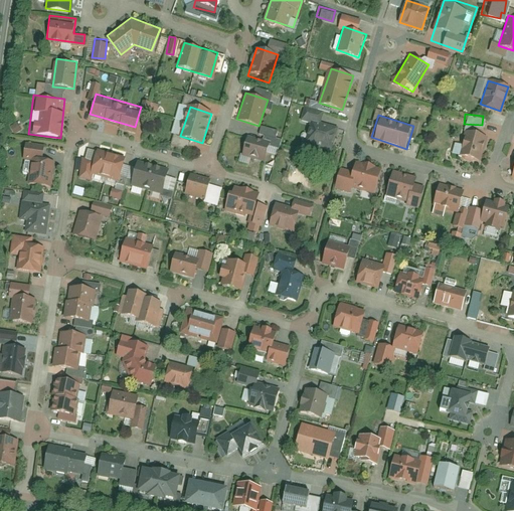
[(336,127),(310,120),(305,141),(330,148),(336,127)]
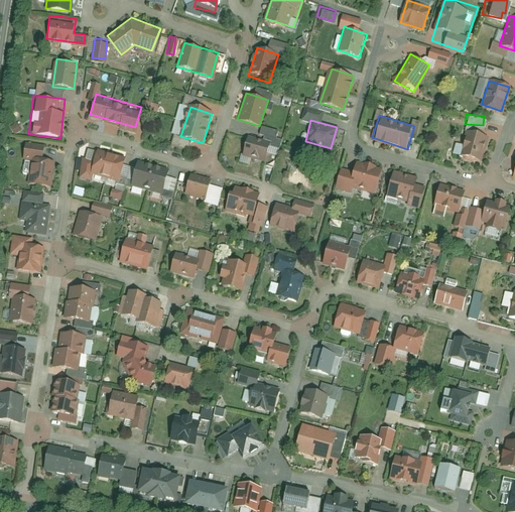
[(490,138),(469,131),(461,155),(482,162),(490,138)]
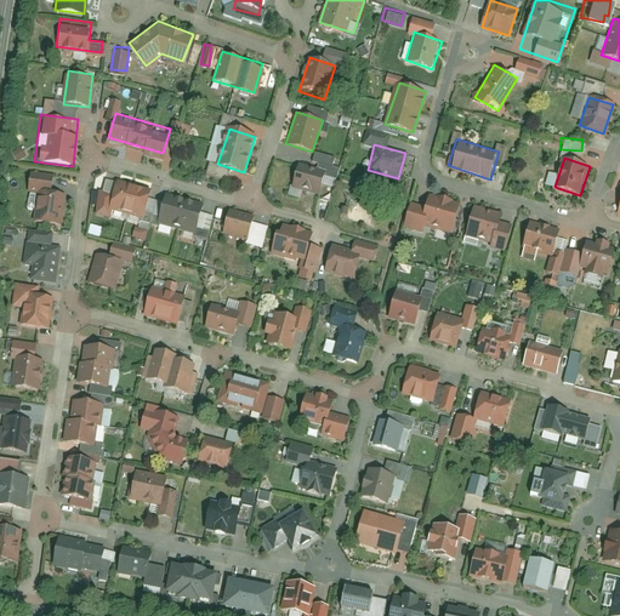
[(324,174),(295,164),(286,189),(316,199),(324,174)]
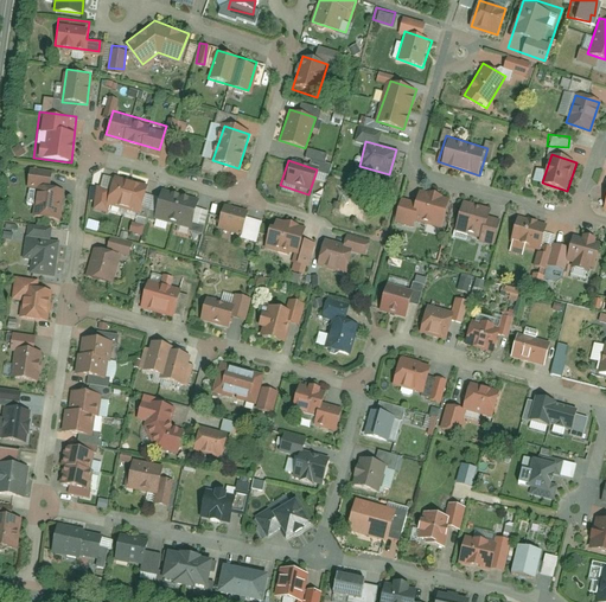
[(146,184),(107,174),(100,206),(139,216),(146,184)]
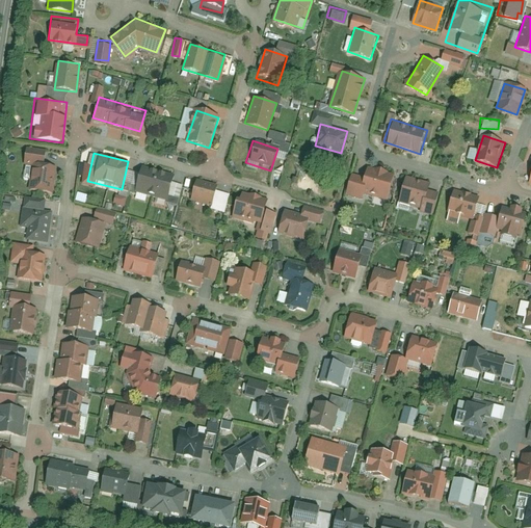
[(52,165),(30,163),(27,188),(48,191),(52,165)]
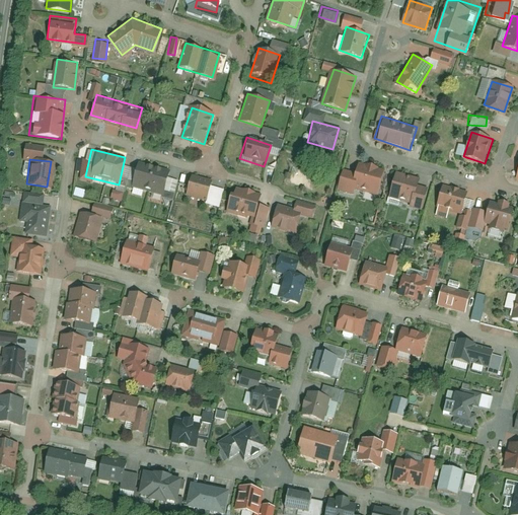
[(382,168),(345,159),(338,189),(375,198),(382,168)]
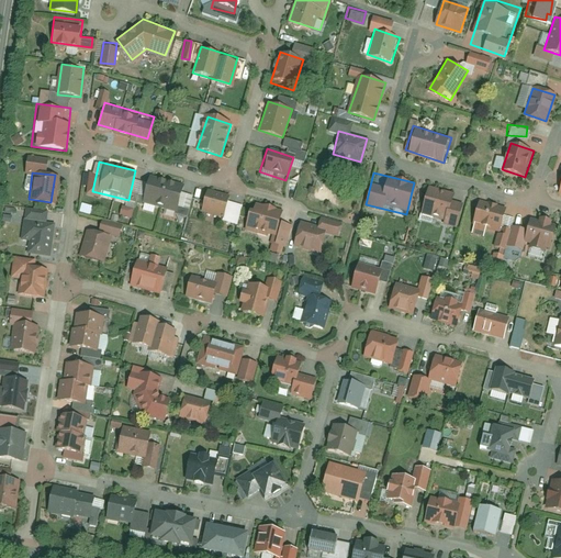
[(182,182),(145,174),(138,202),(177,211),(182,182)]
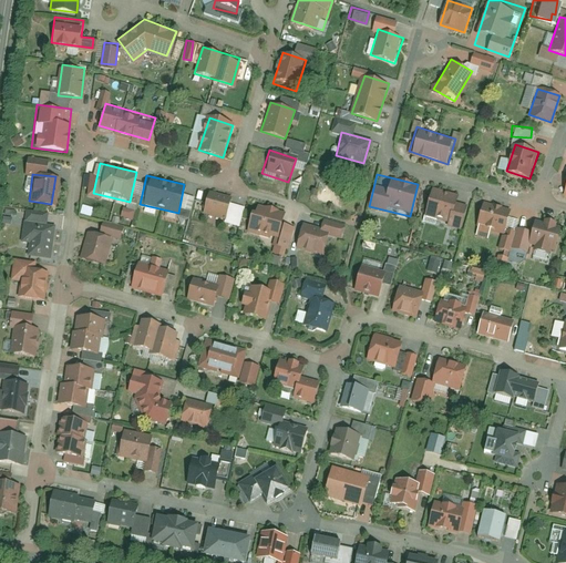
[(233,193),(206,187),(199,215),(226,221),(233,193)]
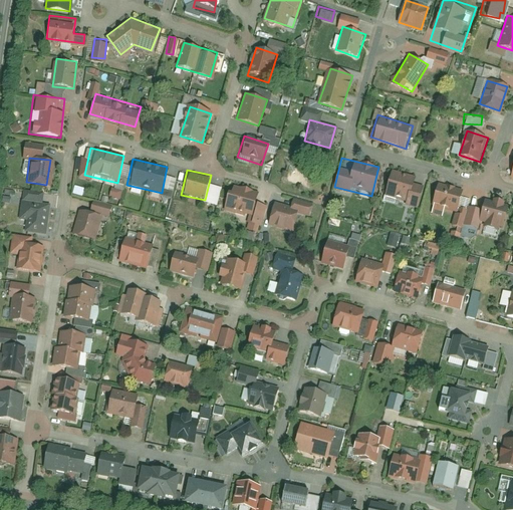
[(427,180),(397,172),(390,199),(421,206),(427,180)]
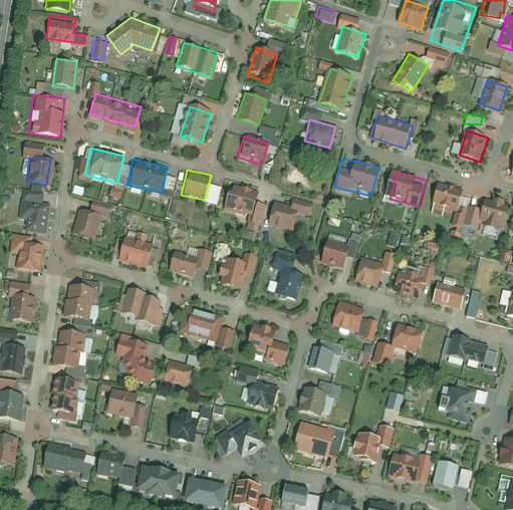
[(463,187),(436,181),(430,207),(457,214),(463,187)]
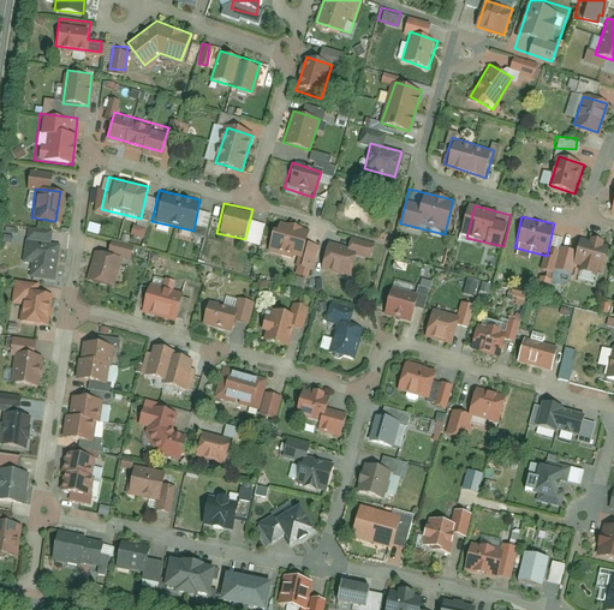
[(310,226),(274,217),(266,251),(302,258),(310,226)]
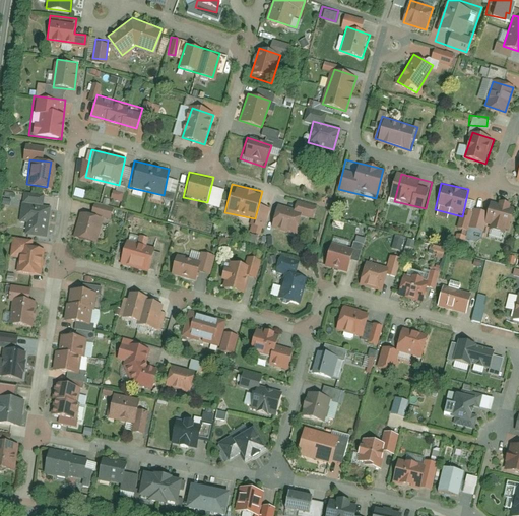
[(120,198),(121,189),(110,187),(108,196),(120,198)]
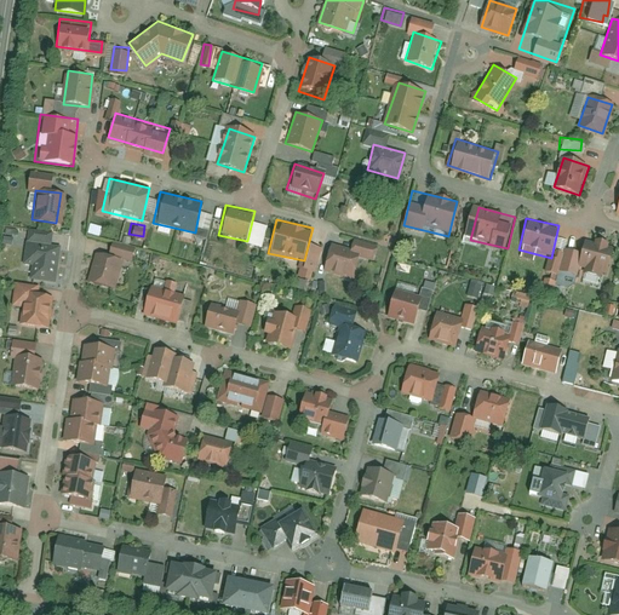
[(611,243),(571,233),(561,270),(601,280),(611,243)]
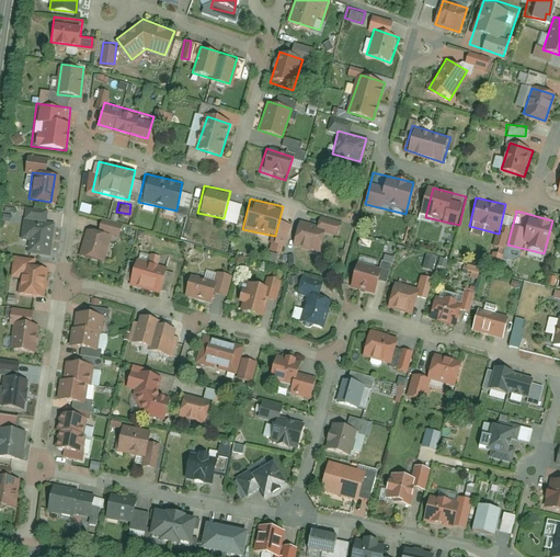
[(361,222),(372,222),(370,213),(361,214),(361,222)]
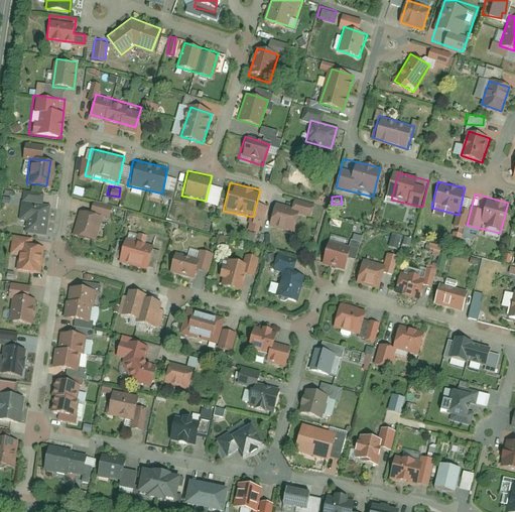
[(48,202),(21,198),(16,231),(43,235),(48,202)]
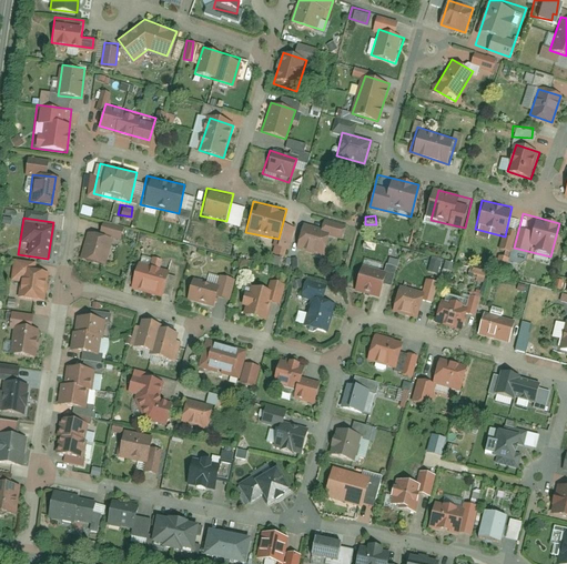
[(323,225),(304,222),(299,247),(323,252),(327,234),(338,237),(342,222),(324,218),(323,225)]
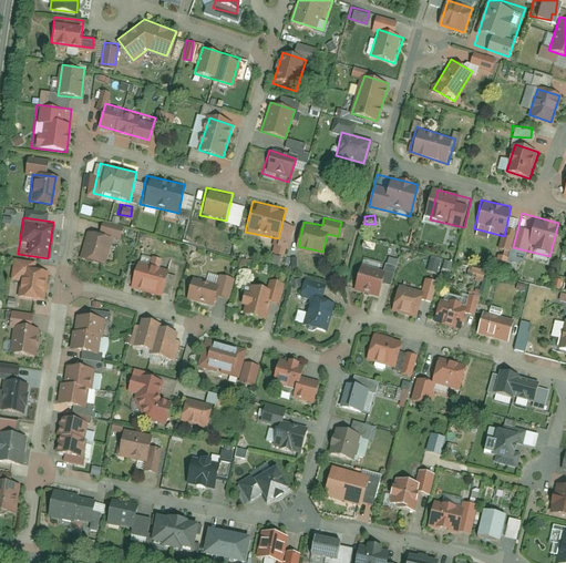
[(110,234),(88,228),(80,258),(103,264),(110,234)]
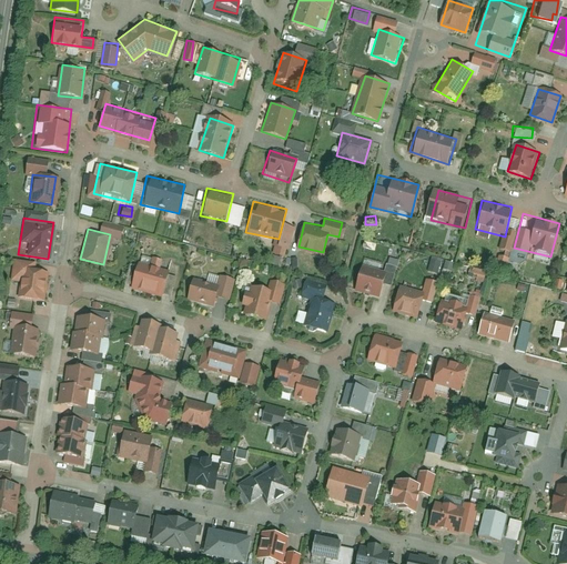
[(426,267),(436,270),(439,255),(431,253),(426,267)]
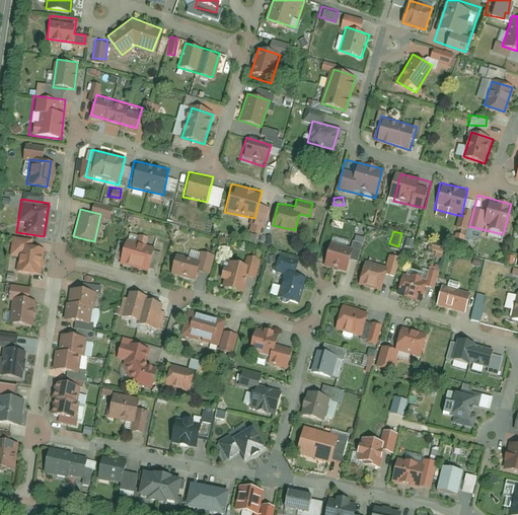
[(460,243),(462,233),(456,231),(453,242),(460,243)]
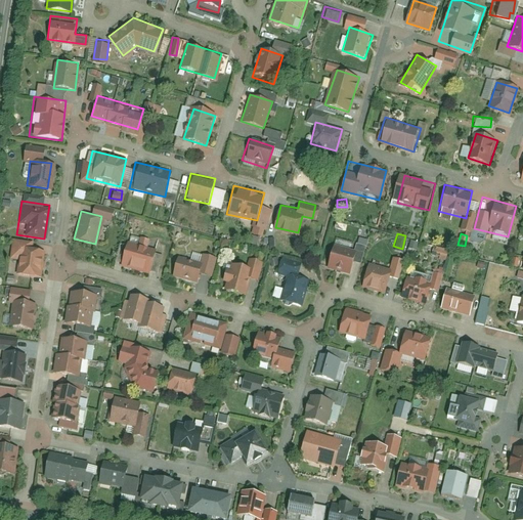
[(136,244),(124,241),(118,266),(150,273),(156,248),(147,246),(148,239),(138,236),(136,244)]
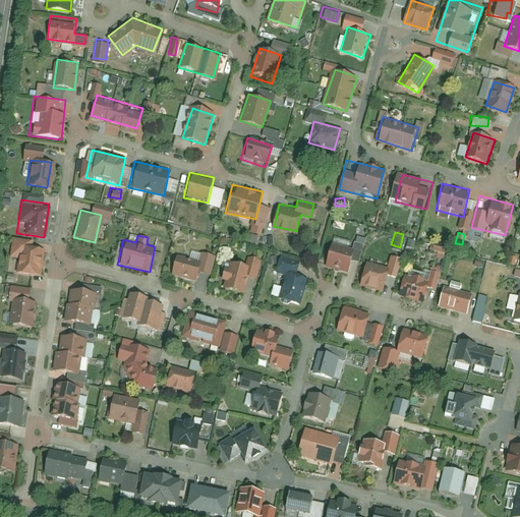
[(44,242),(12,238),(8,269),(40,273),(44,242)]
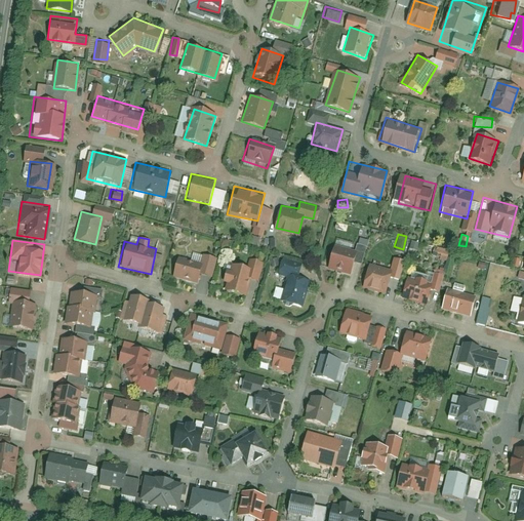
[(356,249),(329,242),(323,267),(350,274),(356,249)]
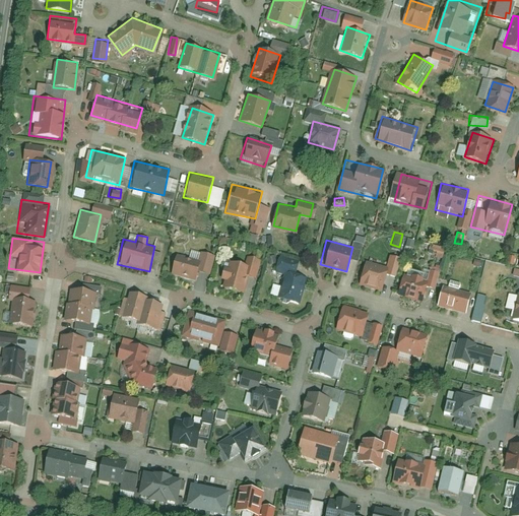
[(443,245),(429,241),(426,250),(441,254),(443,245)]
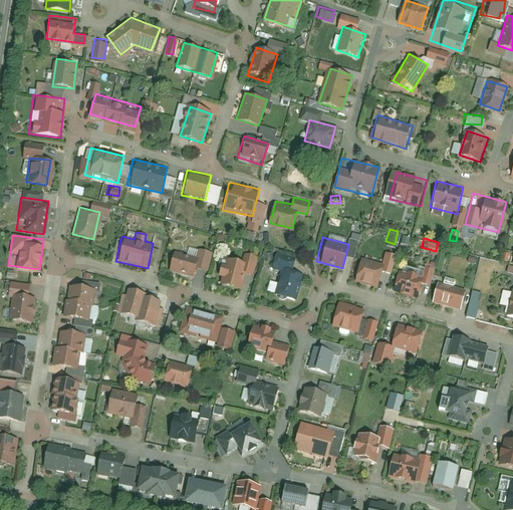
[(194,255),(174,251),(169,271),(193,276),(196,266),(206,269),(210,250),(196,246),(194,255)]
